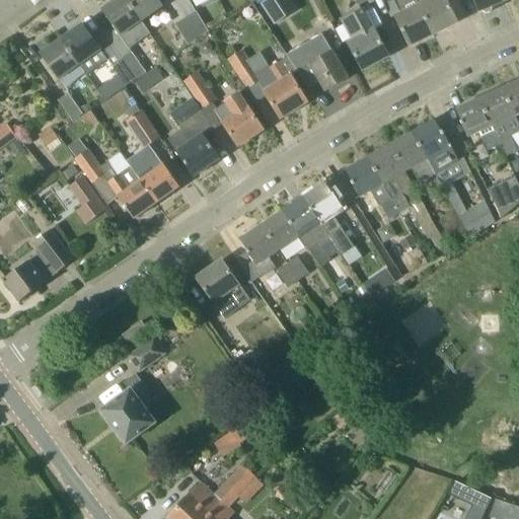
[(142,21),(127,0),(117,0),(101,11),(116,30),(105,38),(106,38),(123,60),(138,80),(147,73),(130,49),(151,33),(142,21)]
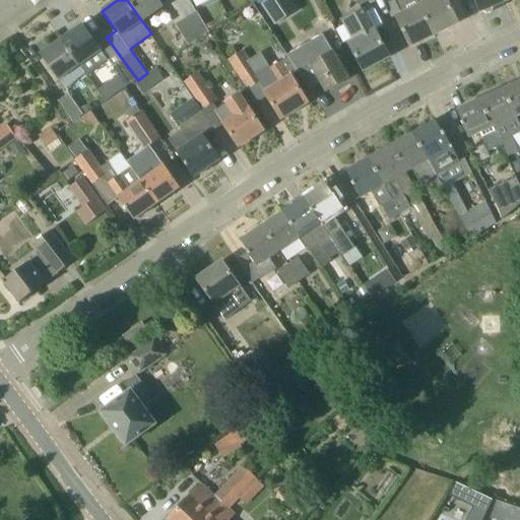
[(127,0),(142,21),(164,7),(158,0),(127,0)]
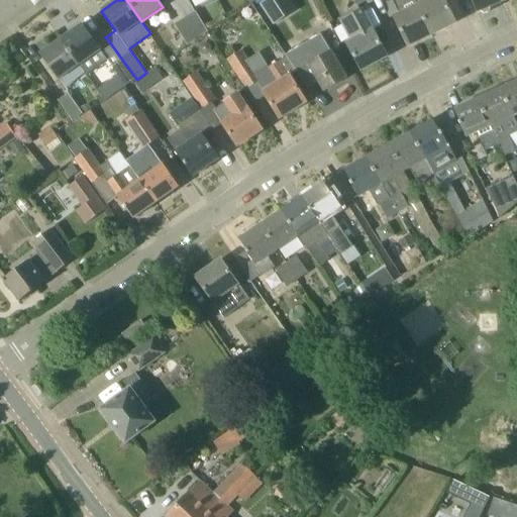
[(275,26),(284,19),(271,0),(267,0),(261,4),(275,26)]
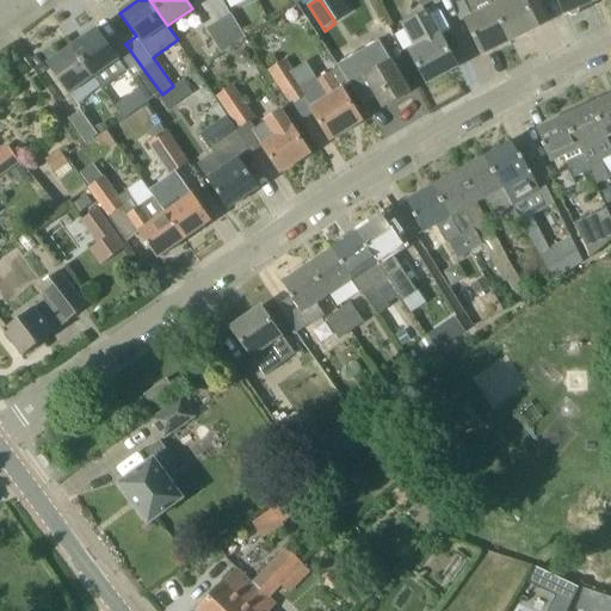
[(493,7),(489,0),(464,0),(458,4),(467,20),(466,20),(482,55),(511,41),(494,7),(493,7)]
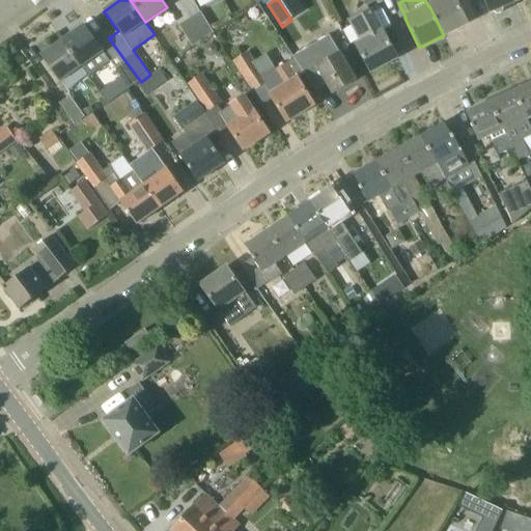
[(441,0),(442,0),(429,6),(444,35),(468,24),(455,0),(441,0)]
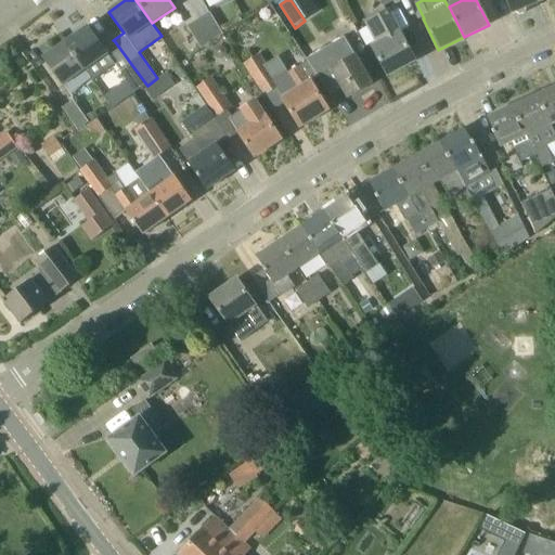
[(505,0),(505,1),(506,0),(513,14),(538,3),(536,0),(505,0)]
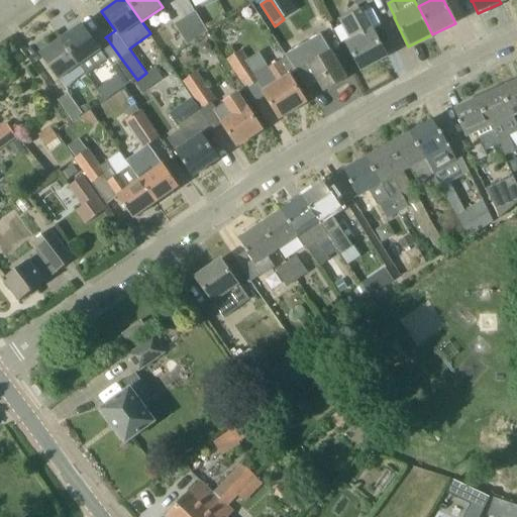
[(373,30),(362,10),(347,18),(357,38),(347,44),(360,71),(387,57),(373,30)]
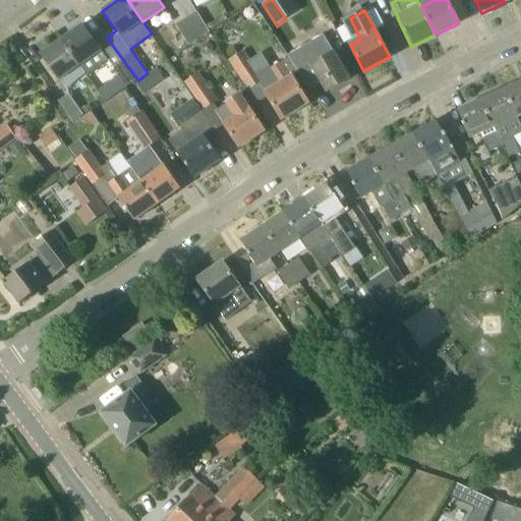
[(199,39),(210,33),(196,12),(186,18),(199,39)]
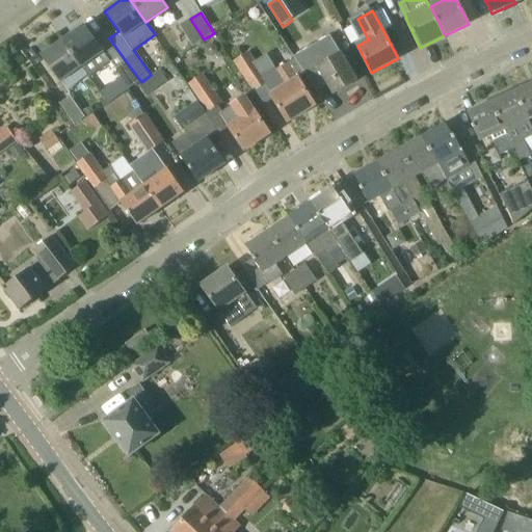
[(204,40),(190,19),(180,25),(192,47),(204,40)]
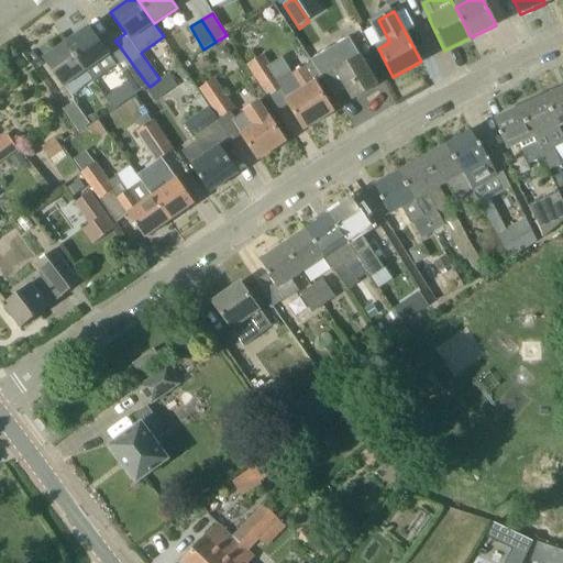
[(95,81),(100,78),(118,66),(89,26),(67,42),(87,70),(94,80),(95,81)]
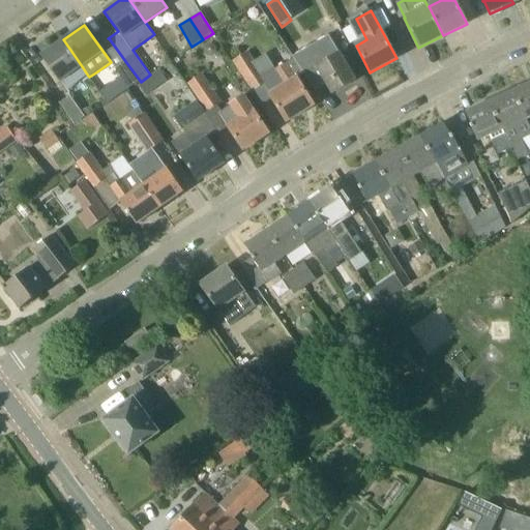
[(329,35),(328,35),(304,50),(293,56),(312,84),(322,78),(332,94),(356,80),(329,35)]
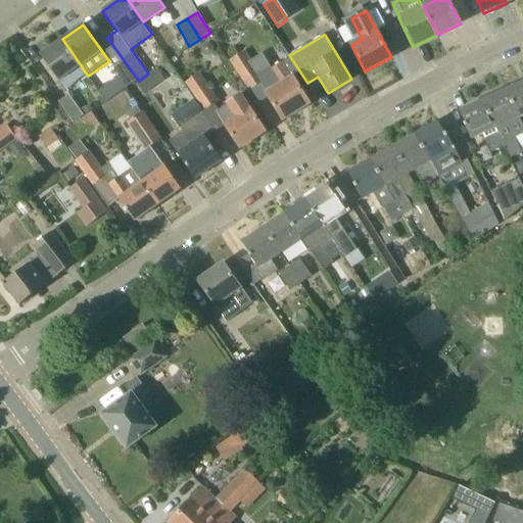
[(40,55),(58,81),(81,65),(62,39),(40,55)]
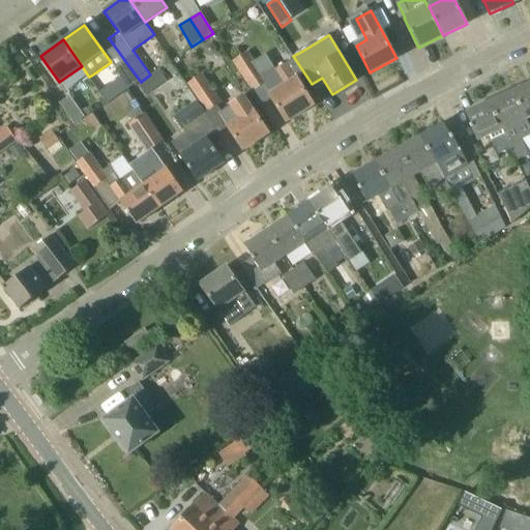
[(207,45),(204,49),(205,54),(209,56),(213,56),(216,52),(215,47),(211,45),(207,45)]
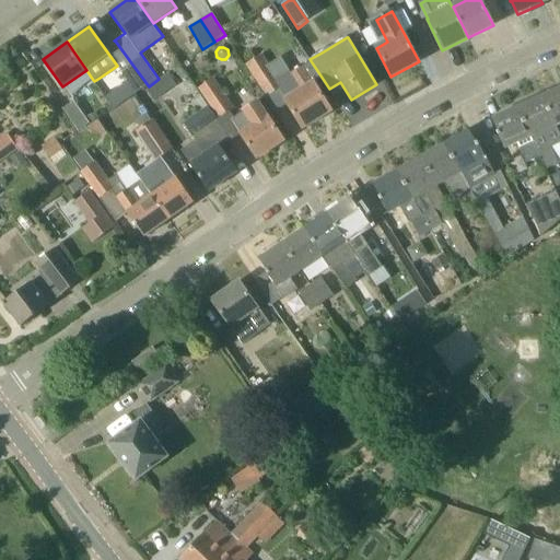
[(279,79),(263,54),(246,66),(266,95),(278,88),(287,100),(286,101),(303,129),(331,112),(314,83),(313,83),(303,67),(291,74),(290,72),(279,79)]
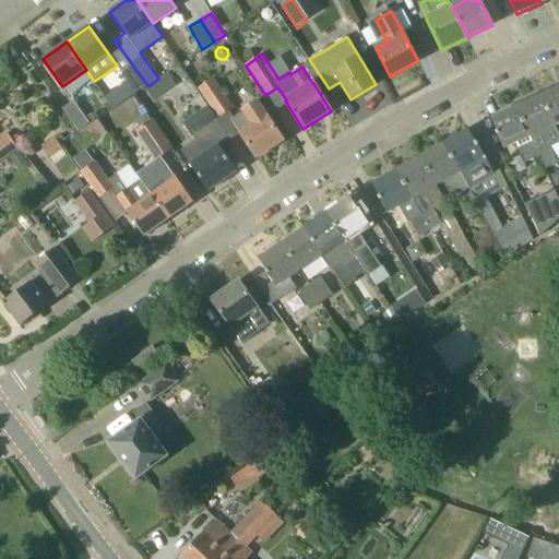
[(138,94),(149,86),(132,64),(121,72),(138,94)]
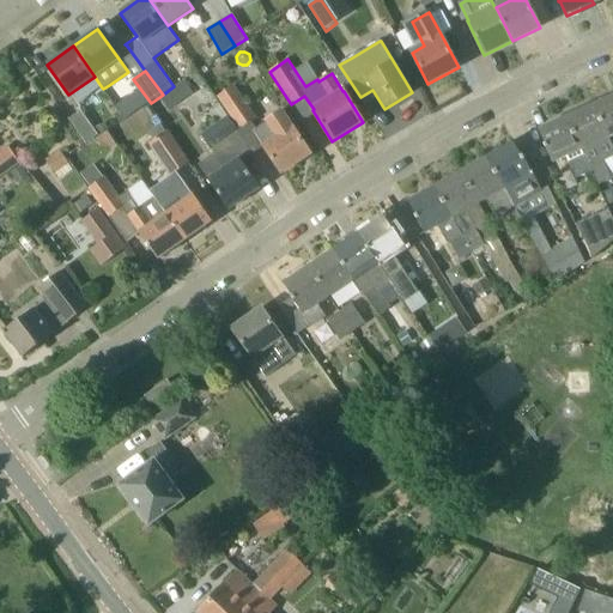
[(195,76),(190,79),(199,91),(204,87),(195,76)]
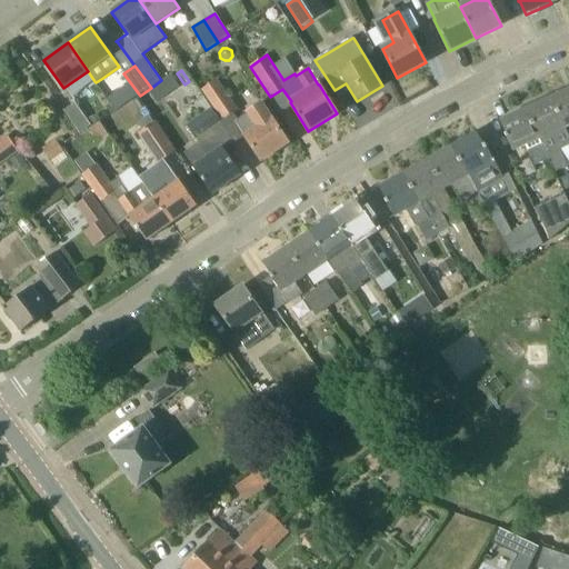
[(169,77),(159,85),(168,97),(178,90),(169,77)]
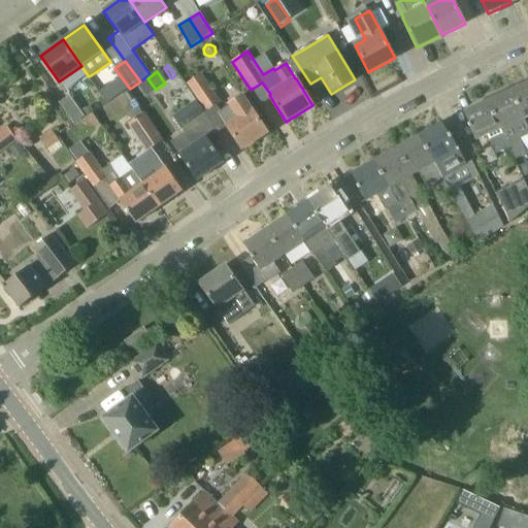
[(198,100),(195,102),(203,113),(217,105),(221,102),(201,73),(187,84),(198,100)]
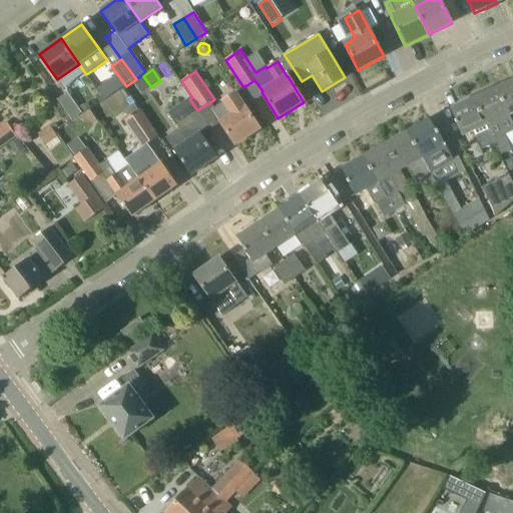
[(509,115),(512,113),(512,80),(497,87),(509,115)]
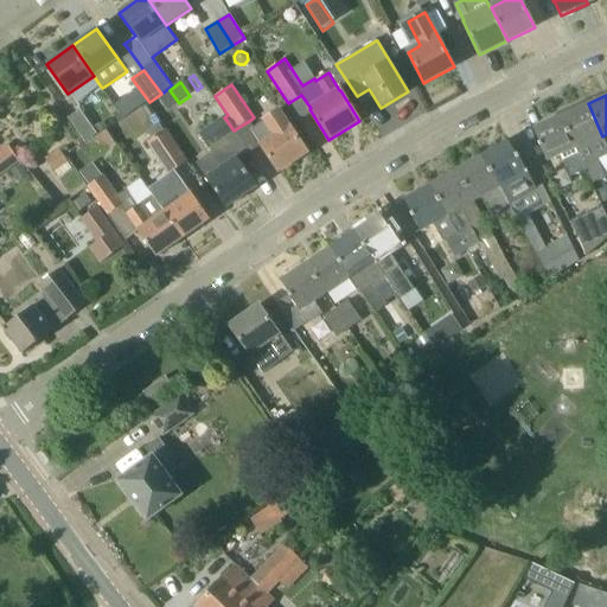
[(592,184),(605,178),(589,142),(602,136),(588,103),(561,116),(586,170),(592,184)]
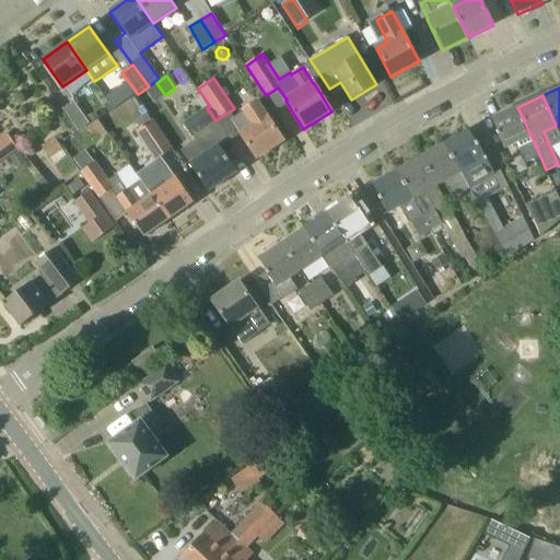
[(78,107),(73,102),(62,109),(78,131),(90,124),(82,114),(78,107)]
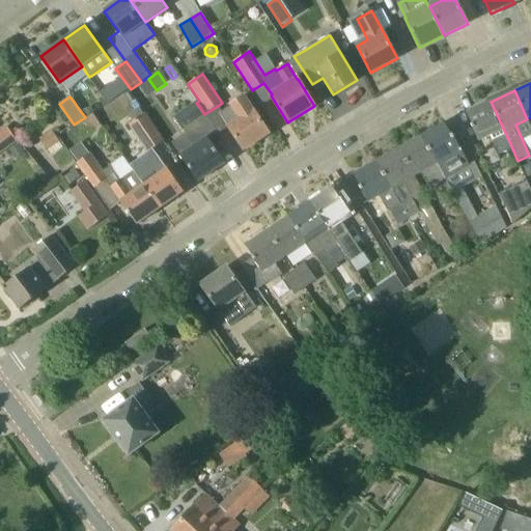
[(232,105),(222,112),(219,114),(228,128),(244,150),(269,134),(254,111),(253,111),(245,96),(232,105)]
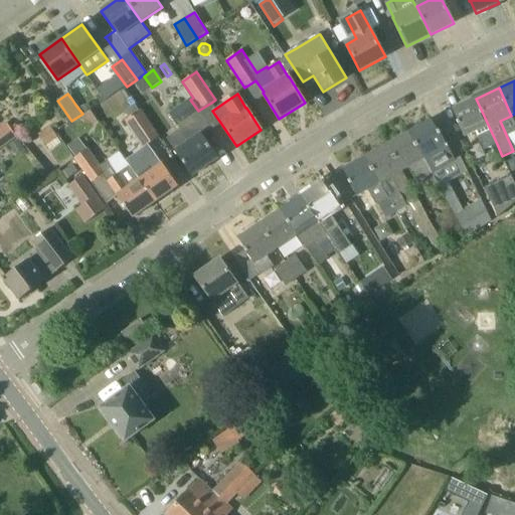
[(497,144),(476,99),(453,109),(458,122),(457,122),(464,137),(474,133),(477,138),(478,137),(484,150),(497,144)]
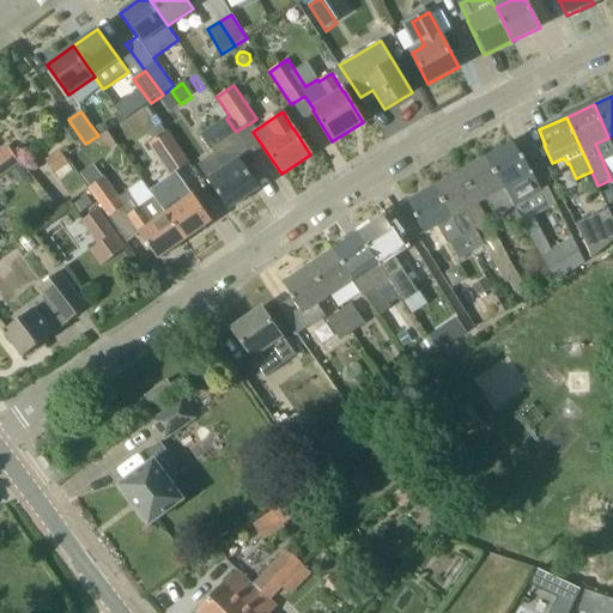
[(226,139),(236,132),(226,119),(202,135),(216,153),(226,169),(210,180),(229,210),(259,189),(226,139)]
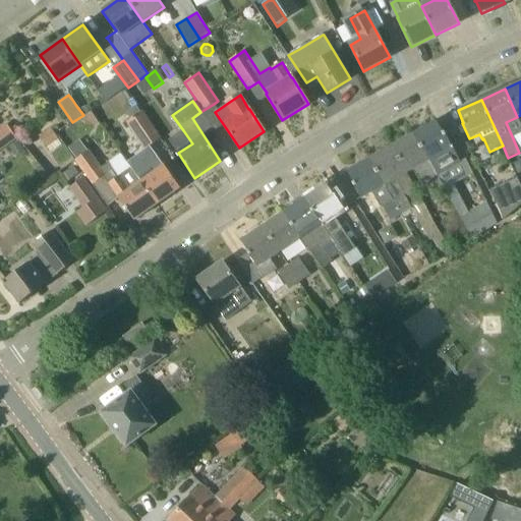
[(142,112),(140,112),(130,120),(125,123),(143,150),(161,138),(142,112)]
